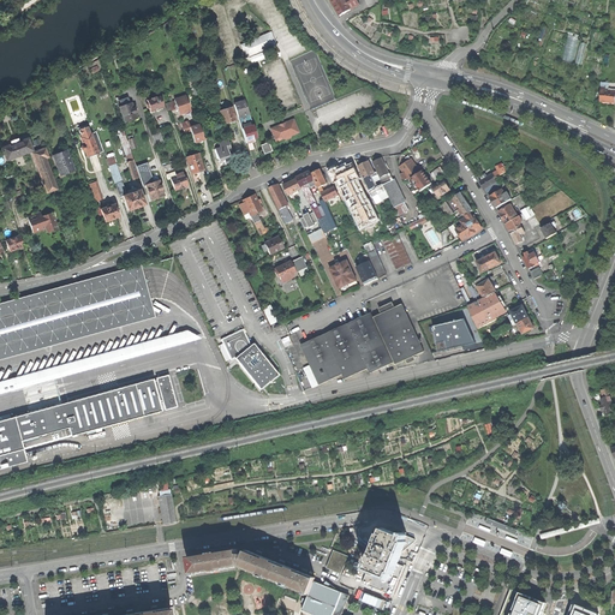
[(340,16),(359,4),(358,1),(359,0),(339,0),(340,0),(339,0),(329,0),(336,10),(340,16)]
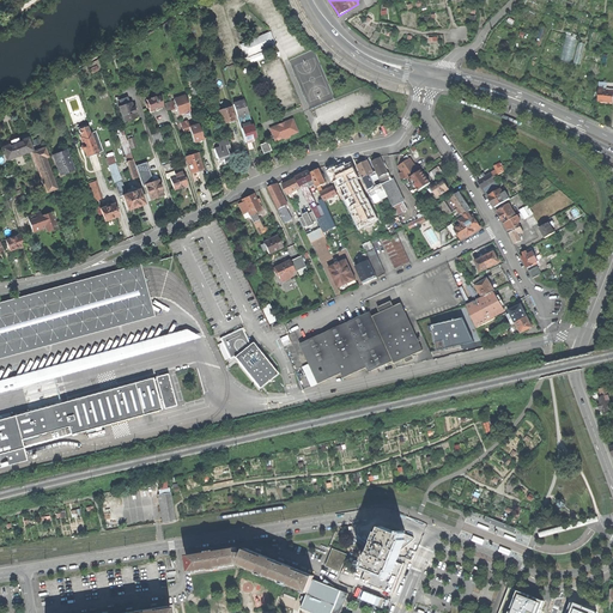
[(259,48),(272,42),(268,35),(255,41),(254,38),(240,44),(244,56),(259,50),(259,48)]
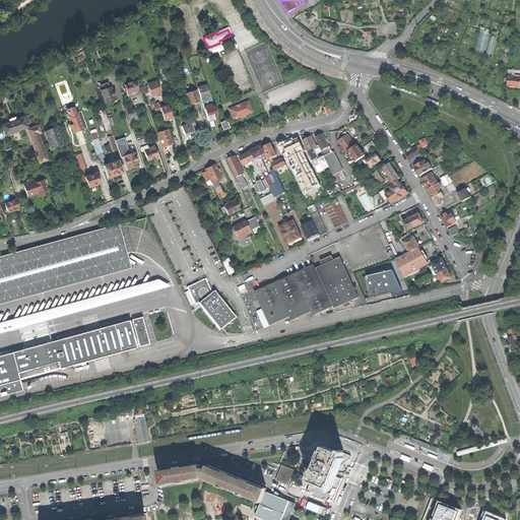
[(475,51),(484,54),(491,31),(481,29),(475,51)]
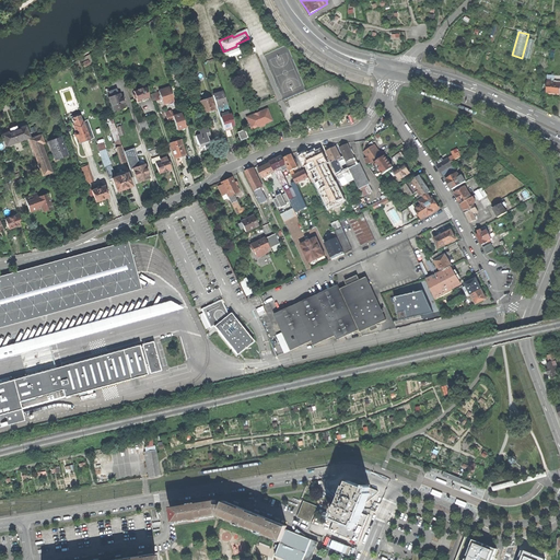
[(525,58),(533,59),(535,39),(528,38),(525,58)]
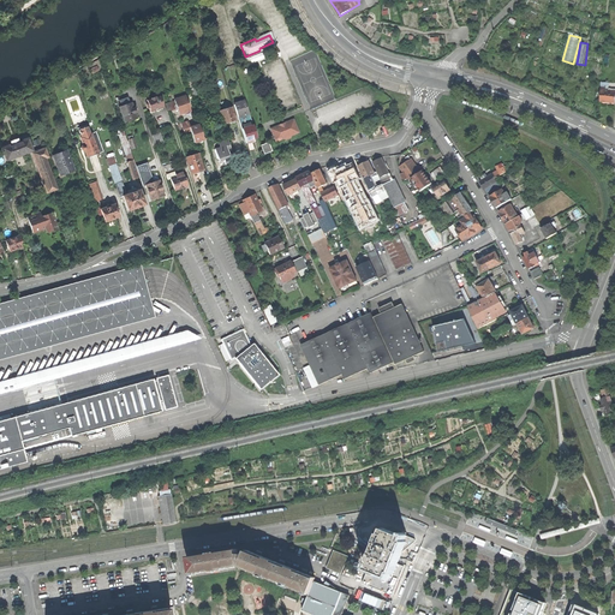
[(608,102),(614,102),(614,87),(609,87),(609,90),(607,90),(607,87),(602,85),(601,101),(608,102)]
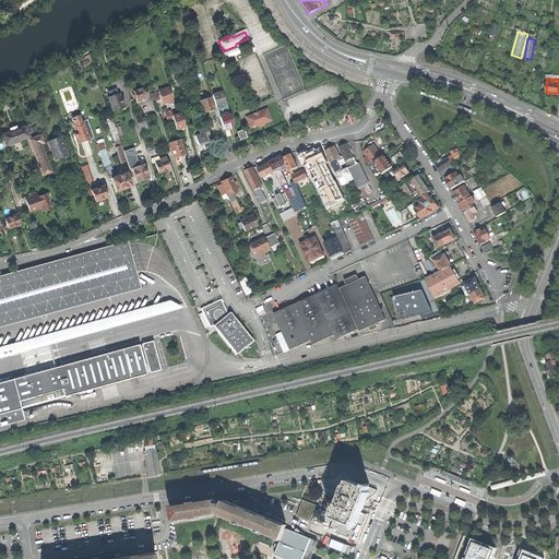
[(143,99),(149,97),(145,86),(133,91),(137,102),(143,99)]
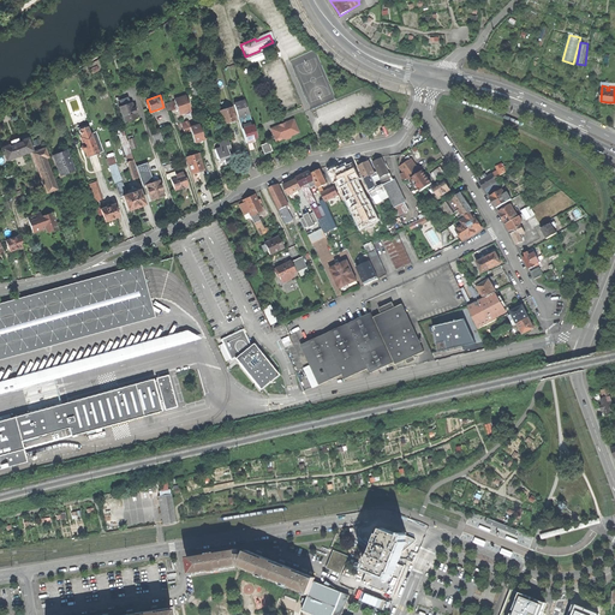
[(179,114),(191,111),(186,96),(174,100),(179,114)]
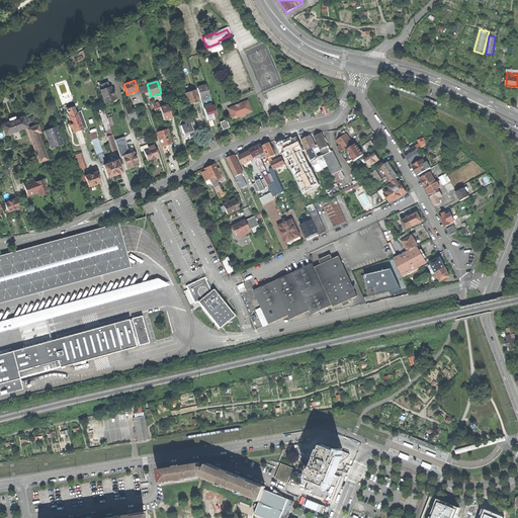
[(211,119),(214,118),(214,115),(217,115),(209,95),(206,85),(197,88),(207,120),(211,119)]
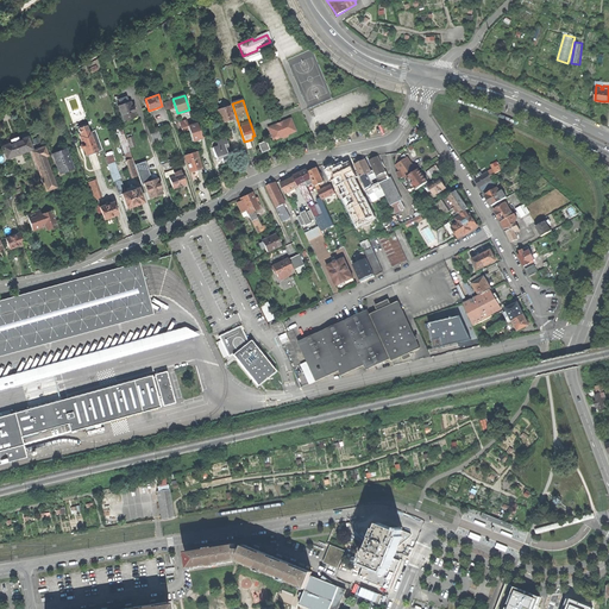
[(131,118),(136,117),(133,111),(135,111),(133,107),(132,107),(130,101),(118,106),(124,121),(131,118)]
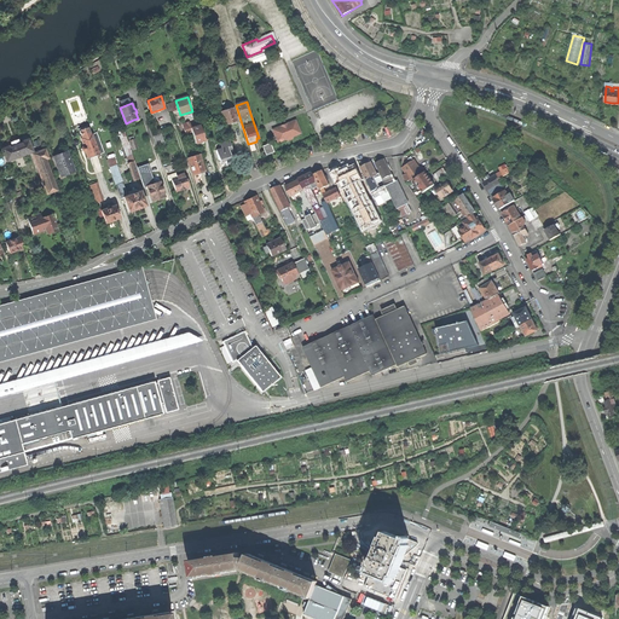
[(232,122),(237,121),(232,108),(220,111),(225,125),(232,122)]
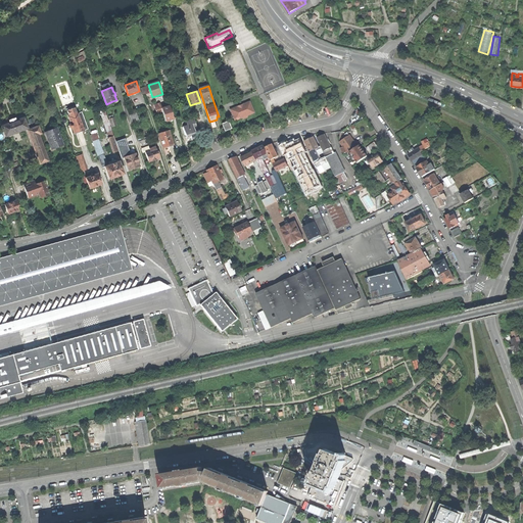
[(250,101),(231,109),(235,122),(246,116),(255,113),(250,101)]
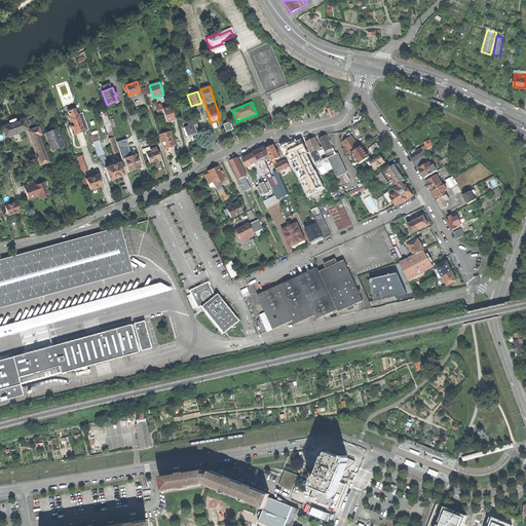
[(75,135),(88,129),(82,112),(77,114),(73,103),(66,106),(70,117),(69,117),(71,124),(70,124),(69,126),(70,128),(71,129),(73,128),(75,135)]
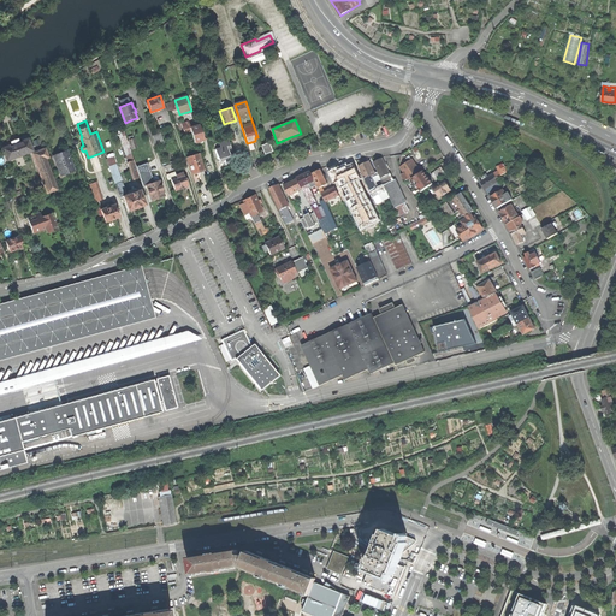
[(203,140),(199,124),(197,125),(197,124),(194,125),(191,125),(191,123),(189,124),(188,122),(181,124),(184,134),(191,131),(195,142),(199,141),(200,143),(201,143),(202,143),(203,142),(202,141),(203,140)]
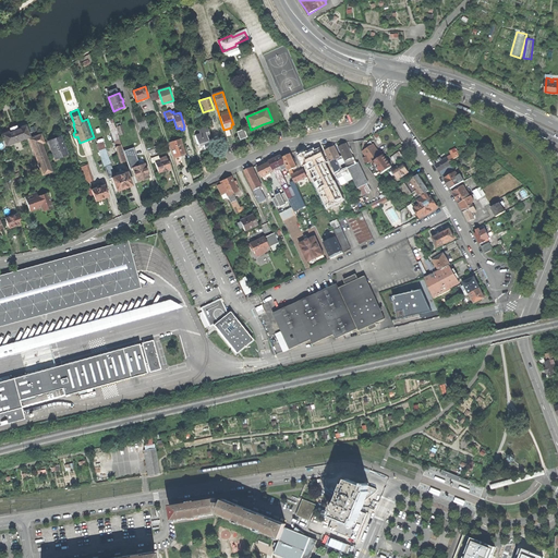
[(142,132),(148,130),(145,120),(138,122),(142,132)]
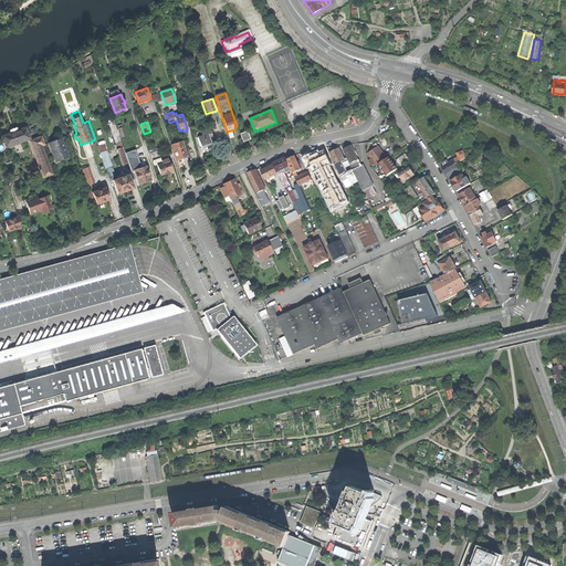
[(31,138),(27,127),(18,130),(17,128),(10,130),(11,133),(2,136),(7,148),(19,143),(31,138)]
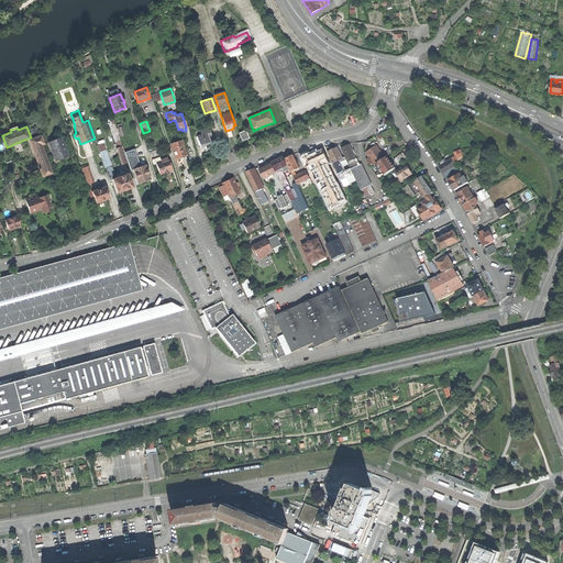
[(202,135),(197,136),(203,153),(209,151),(213,150),(208,134),(211,133),(209,128),(200,131),(202,135)]
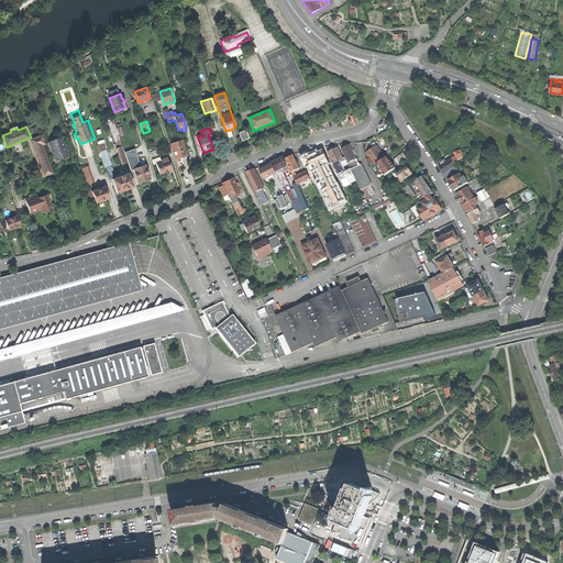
[(242,140),(247,138),(245,131),(239,133),(242,140)]
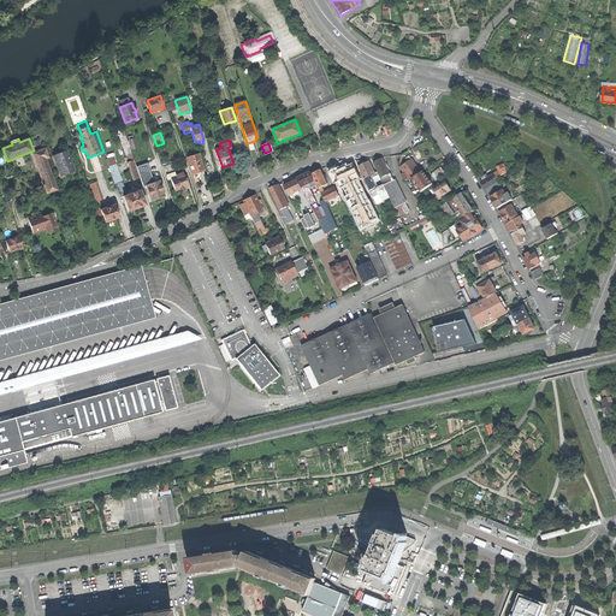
[(135,179),(147,175),(141,159),(135,161),(129,144),(123,147),(135,179)]
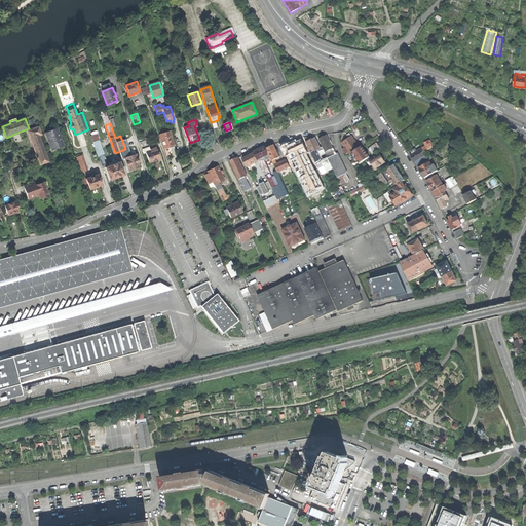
[(41,164),(49,161),(39,135),(42,134),(39,126),(29,130),(41,164)]
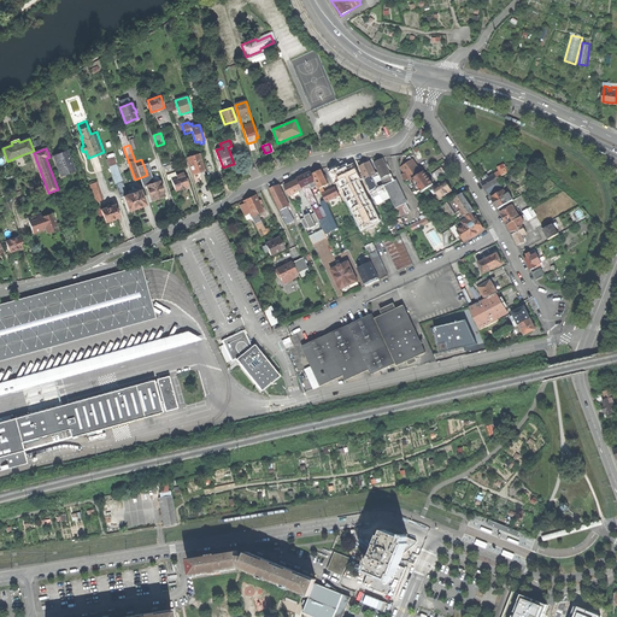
[(60,175),(66,172),(66,174),(69,172),(74,171),(70,159),(66,150),(53,156),(54,156),(58,163),(56,163),(60,175)]
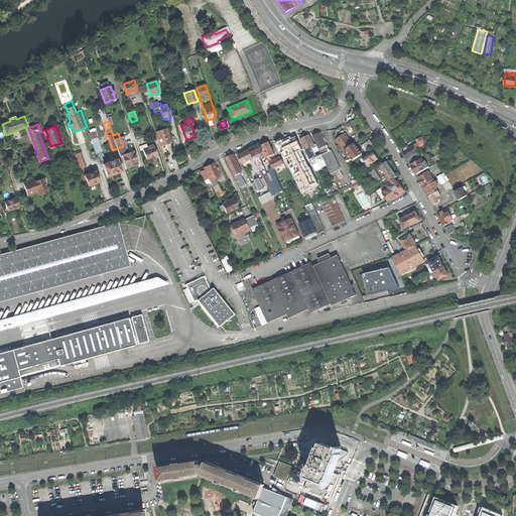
[(164,145),(170,143),(166,128),(156,131),(161,146),(164,145)]
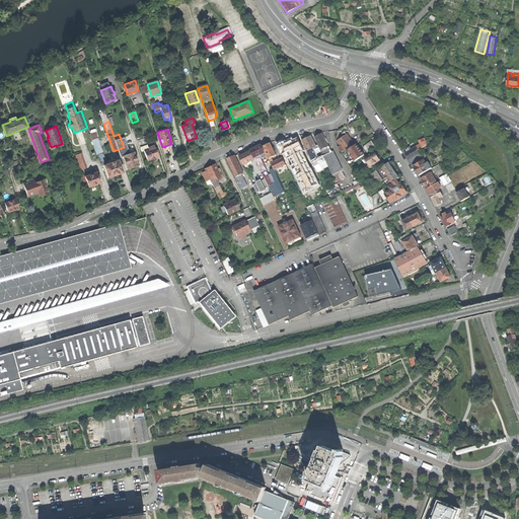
[(92,140),(98,138),(96,132),(89,134),(92,140)]
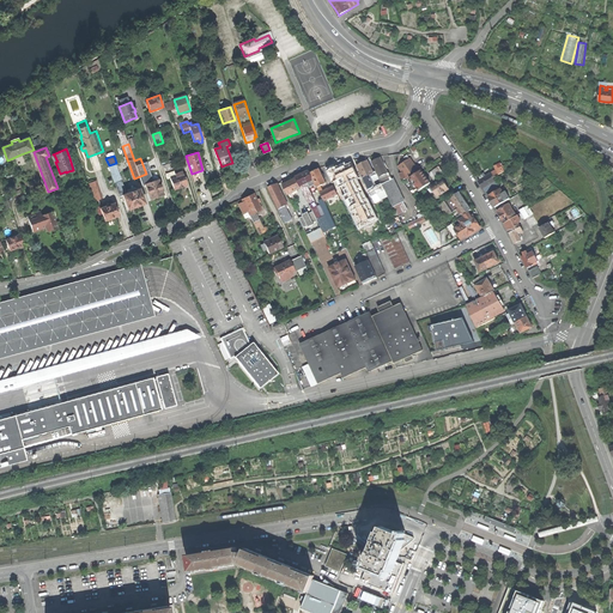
[(380,177),(388,173),(381,157),(377,158),(371,162),(380,177)]
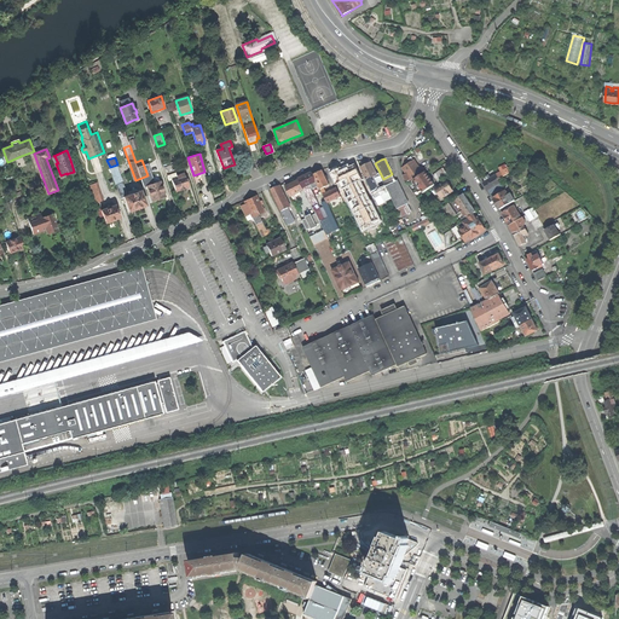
[(408,173),(410,179),(411,180),(415,179),(423,173),(421,168),(415,160),(403,167),(406,173),(408,173)]
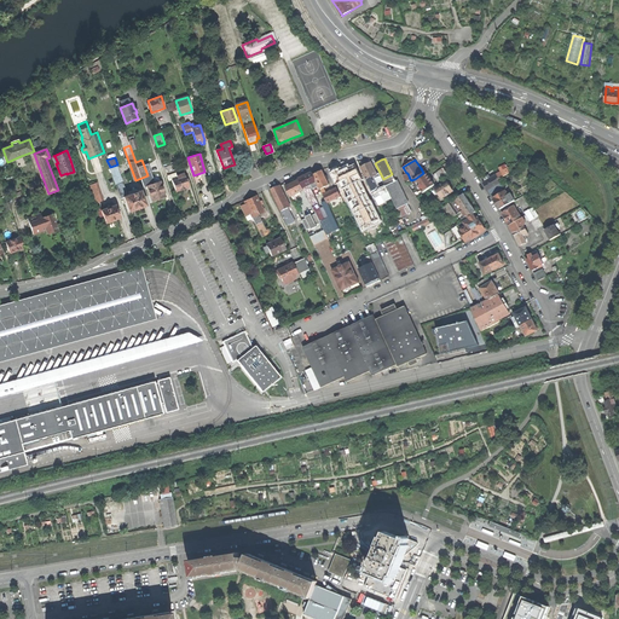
[(335,183),(357,173),(352,162),(343,166),(330,172),(335,183)]
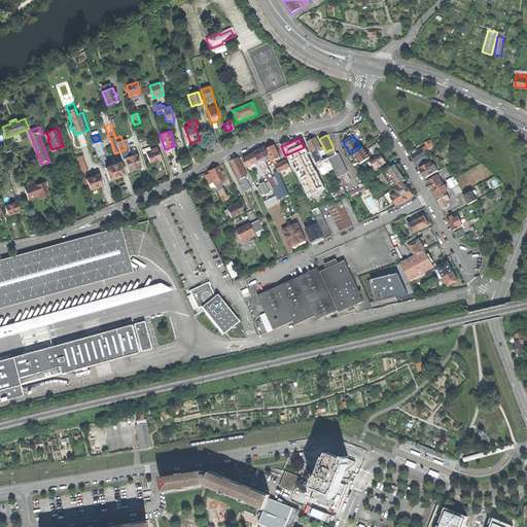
[(322,150),(324,149),(323,146),(321,147),(316,138),(312,140),(307,142),(319,168),(328,164),(326,159),(322,161),(321,160),(323,159),(320,151),(322,150)]
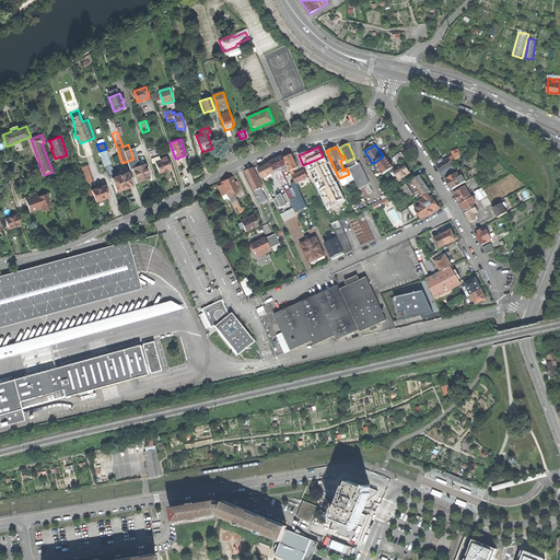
[(165,171),(170,170),(166,159),(161,161),(156,151),(149,153),(152,163),(155,163),(159,173),(165,171)]
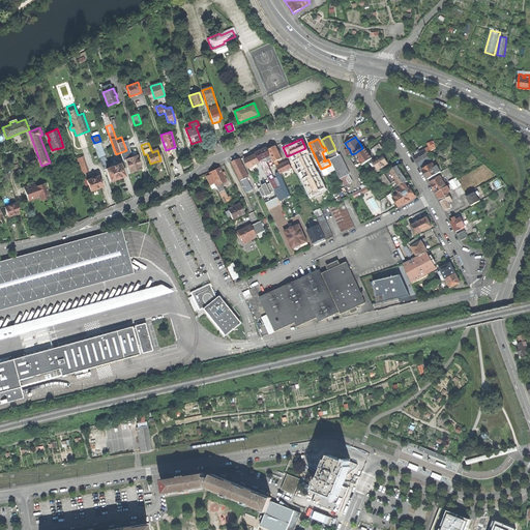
[(376,155),(384,150),(379,143),(371,149),(376,155)]
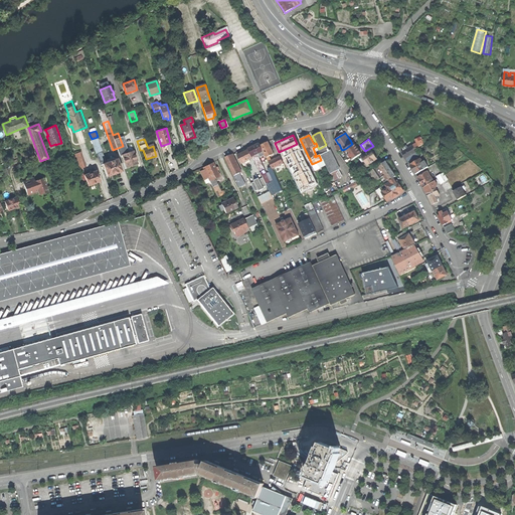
[(272,168),(284,163),(280,156),(273,160),(270,155),(274,153),(269,142),(265,143),(261,145),(264,151),(270,164),(271,165),(272,167),(272,168)]
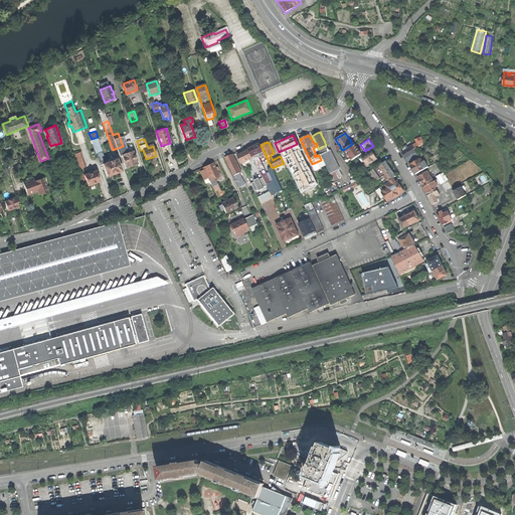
[(345,149),(346,151),(351,158),(352,160),(362,153),(359,149),(354,142),(352,144),(345,149)]
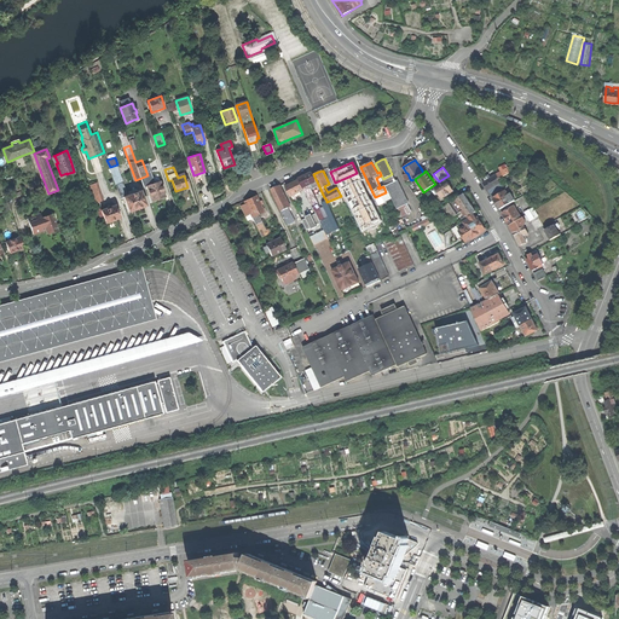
[(340,229),(327,202),(327,201),(322,203),(323,207),(320,208),(319,204),(311,189),(310,189),(307,185),(317,181),(313,174),(312,172),(306,174),(299,178),(304,187),(306,191),(305,191),(324,230),(327,235),(340,229)]
